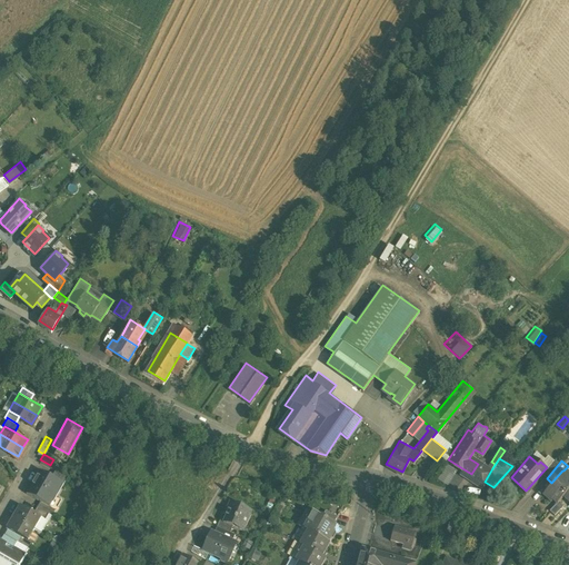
[(480,465),(478,464),(471,474),(473,476),(471,479),(482,486),(485,482),(492,468),(482,462),(480,465)]
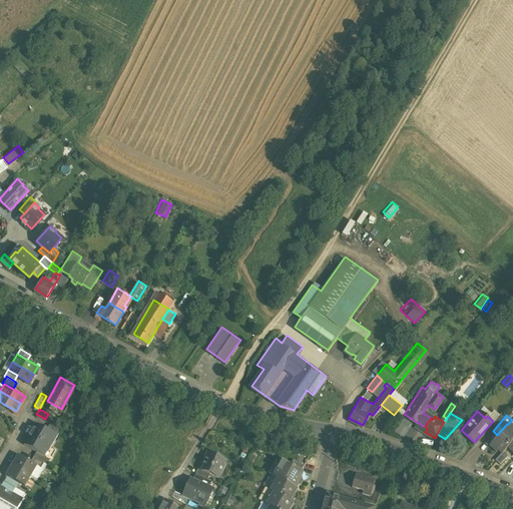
[(46,428),(35,422),(24,441),(36,449),(42,453),(54,433),(46,428)]
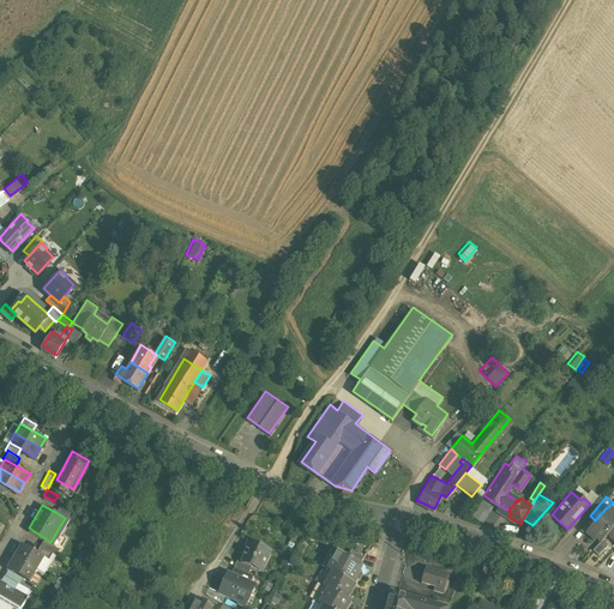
[(72,511),(60,505),(55,512),(65,518),(67,519),(72,511)]
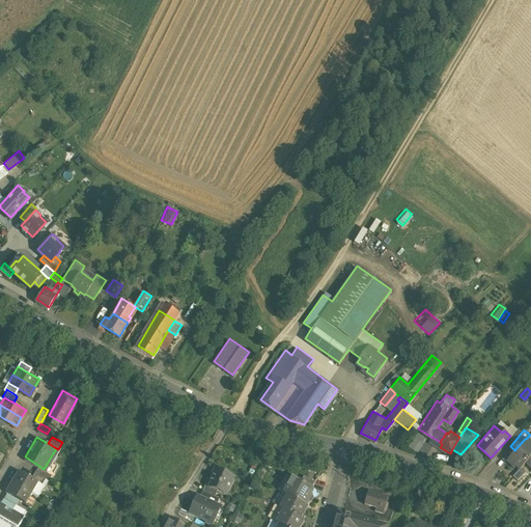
[(514,450),(505,460),(512,467),(514,465),(519,468),(525,462),(530,453),(530,443),(526,439),(525,439),(514,450)]
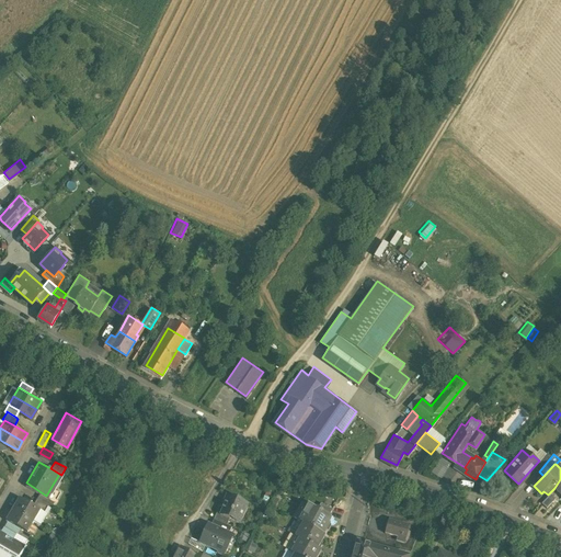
[(46,496),(39,491),(36,497),(48,503),(52,506),(55,500),(46,496)]
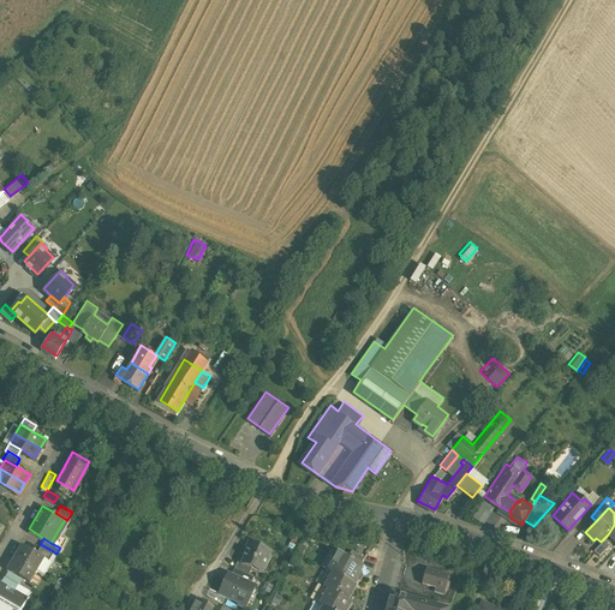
[(273,549),(249,538),(242,554),(244,554),(243,557),(240,561),(252,566),(254,561),(266,566),(273,549)]
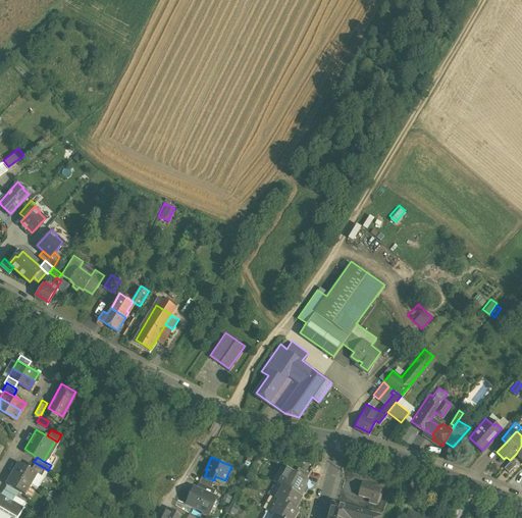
[(31,468),(17,461),(12,470),(32,481),(37,472),(31,468)]
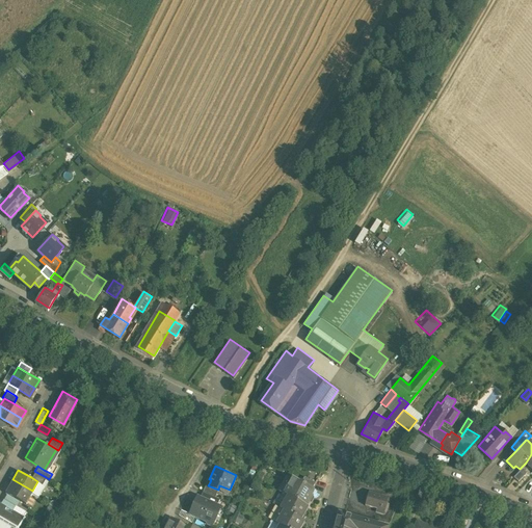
[(46,477),(34,471),(31,477),(37,481),(43,483),(46,477)]
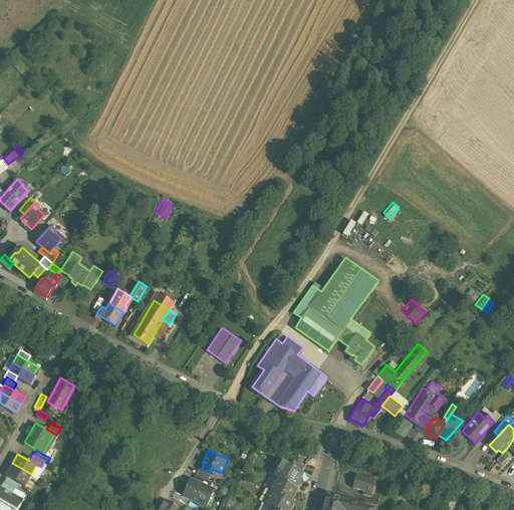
[(290,464),(301,470),(304,464),(293,458),(290,464)]
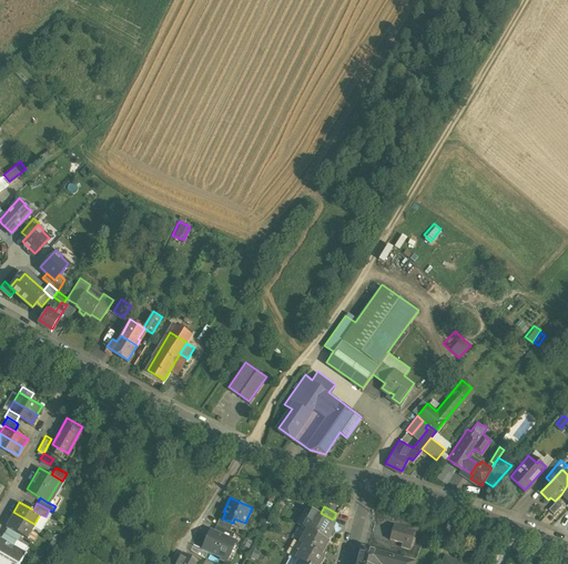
[(307,526),(327,539),(334,527),(332,526),(335,523),(334,520),(333,520),(321,513),(318,513),(312,510),(304,525),(307,526)]
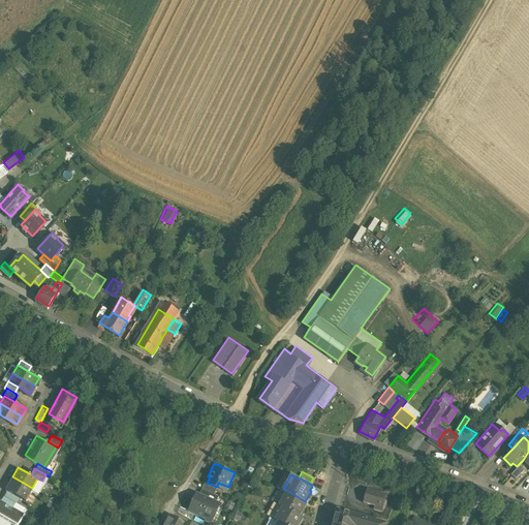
[(32,488),(12,476),(5,489),(20,497),(25,499),(32,488)]
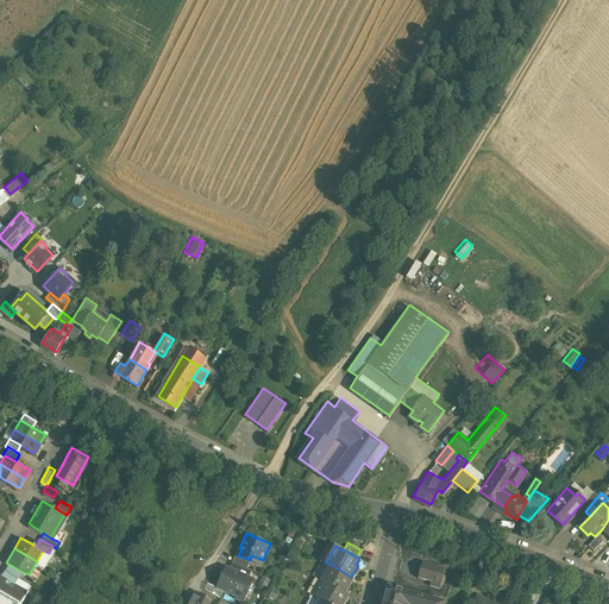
[(250,560),(238,555),(240,552),(237,549),(232,560),(246,566),(250,560)]
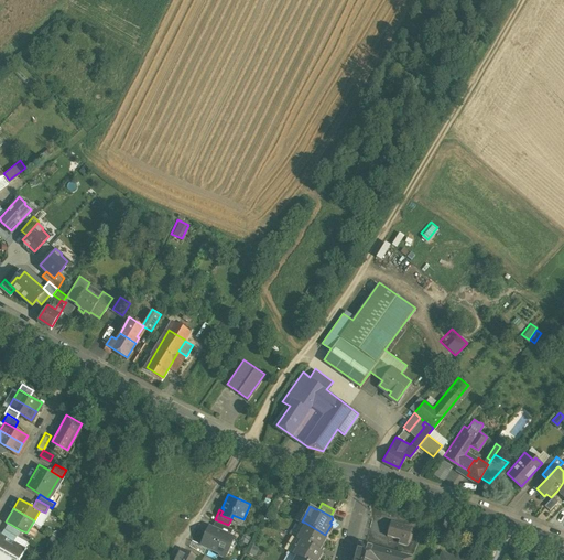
[(228,525),(215,519),(212,525),(230,532),(232,527),(228,525)]
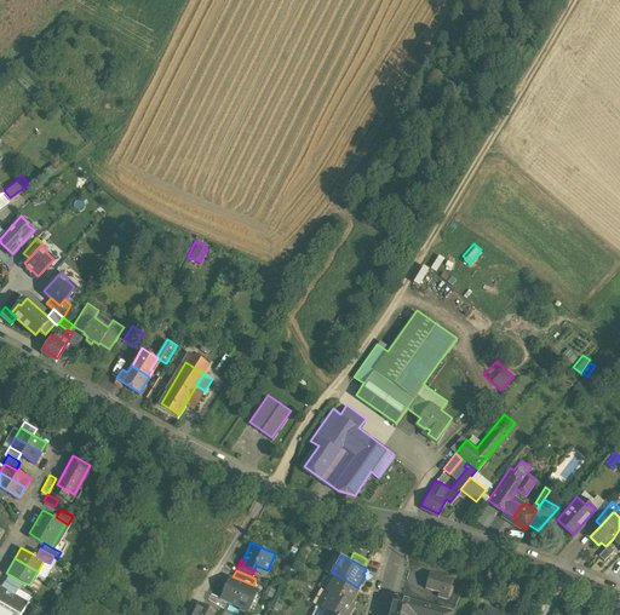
[(453,578),(430,570),(425,586),(440,590),(438,593),(448,596),(453,578)]
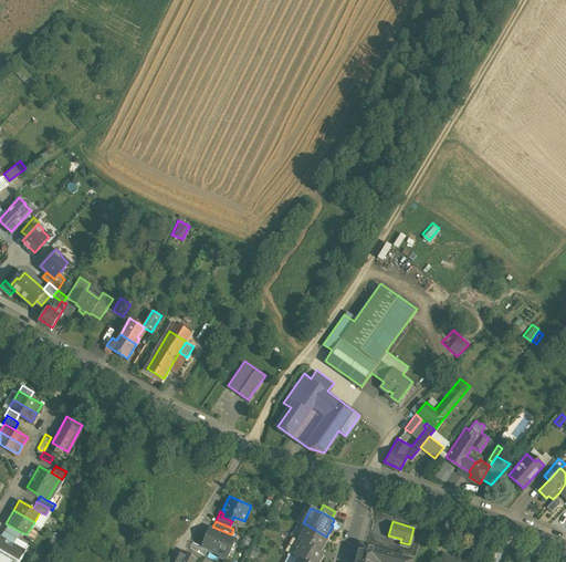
[(302,540),(321,551),(328,538),(326,537),(306,524),(299,539),(302,540)]
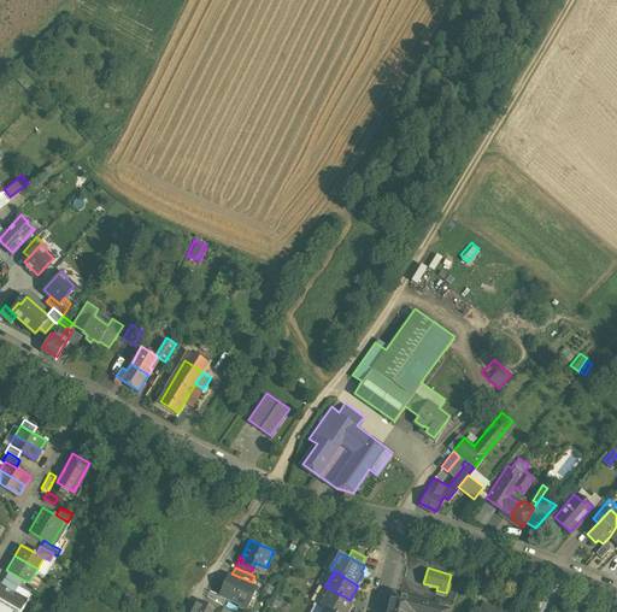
[(231,574),(229,572),(219,593),(239,601),(240,604),(244,605),(247,604),(250,600),(248,598),(254,583),(252,582),(231,574)]
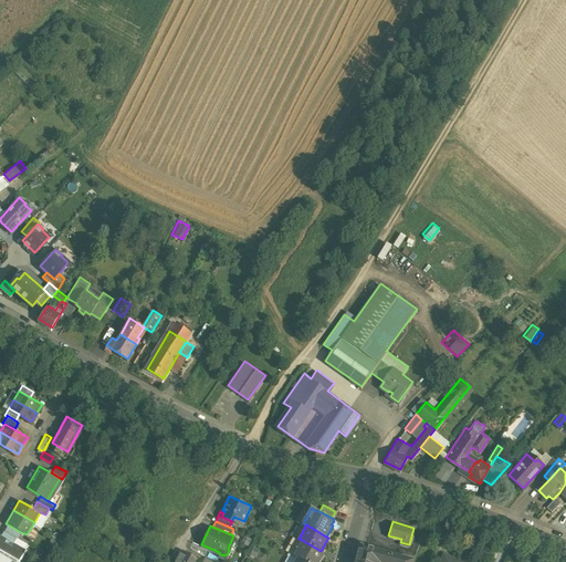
[(27,534),(21,532),(19,537),(30,543),(33,538),(27,534)]
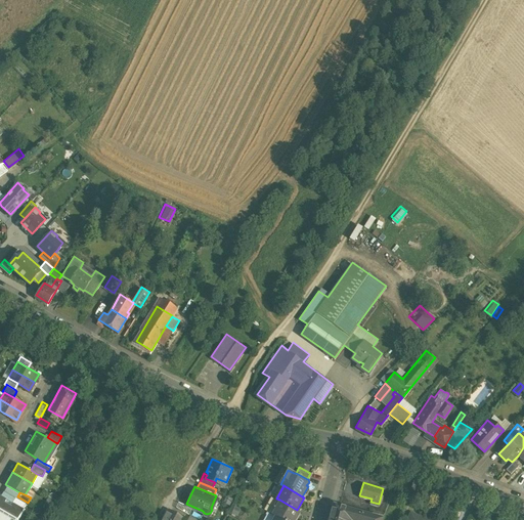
[(24,508),(0,493),(0,519),(5,519),(8,515),(15,519),(16,517),(17,518),(24,508)]
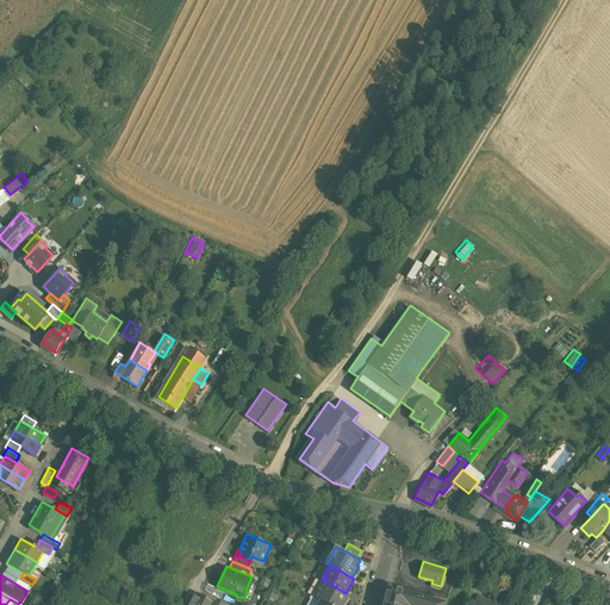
[(325,581),(317,596),(321,598),(332,604),(343,604),(349,596),(346,593),(325,581)]
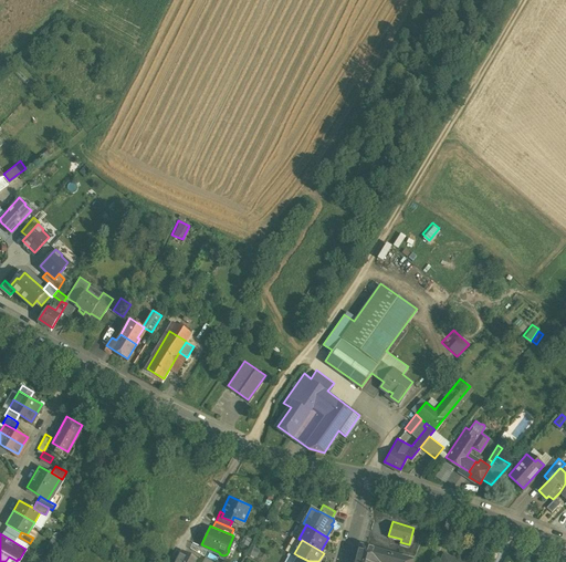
[(379,549),(360,544),(355,561),(375,561),(376,560),(379,550),(379,549)]
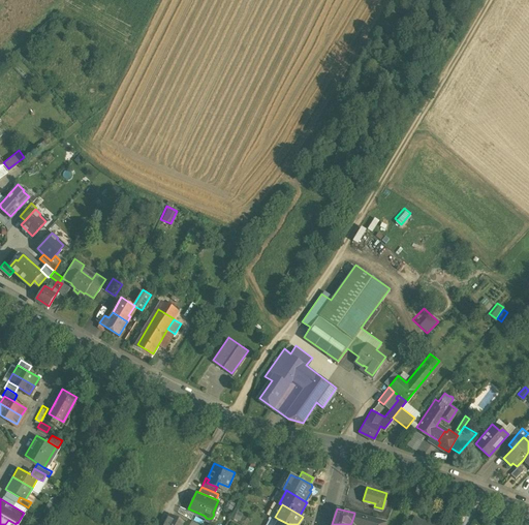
[(184,521),(169,513),(162,524),(181,524),(183,522),(184,522),(184,521)]
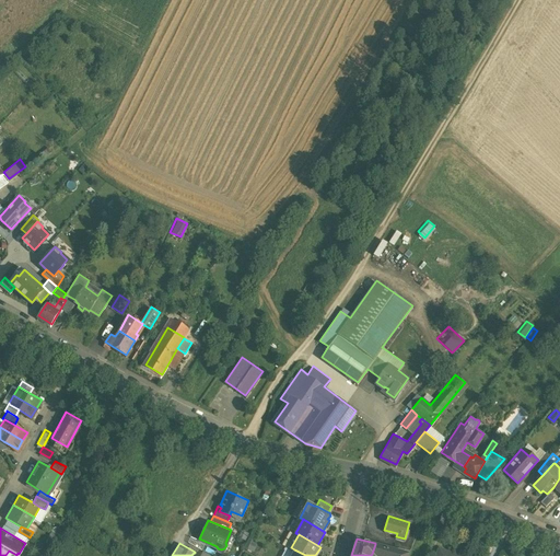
[(394,555),(396,549),(375,544),(372,554),(381,555),(394,555)]
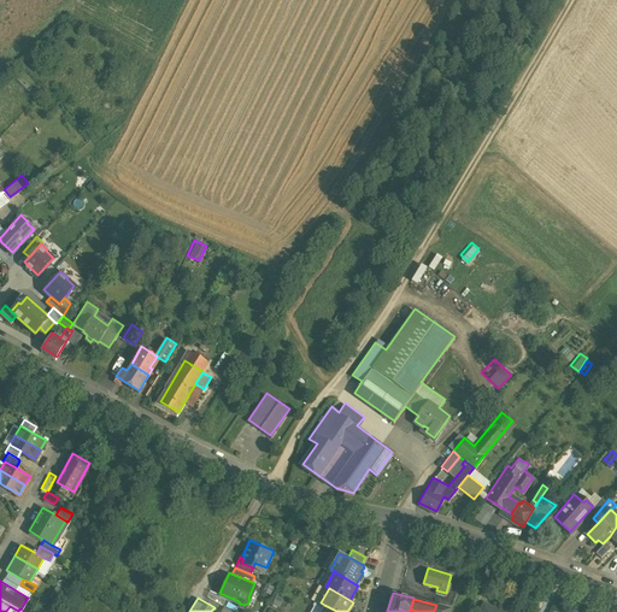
[(117,611),(93,600),(87,611),(117,611)]
